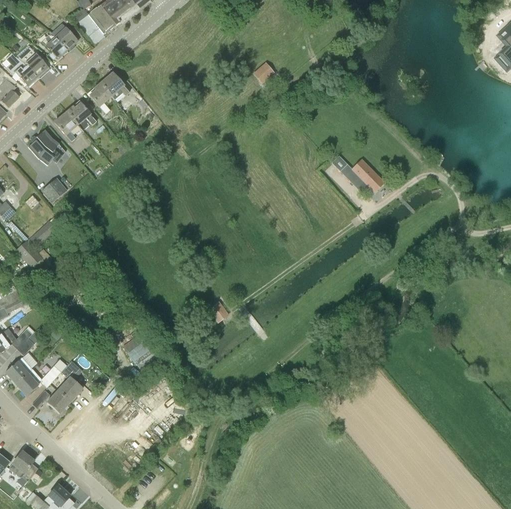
[(106,0),(89,13),(89,14),(104,33),(120,20),(118,17),(137,3),(140,6),(147,0),(106,0)]
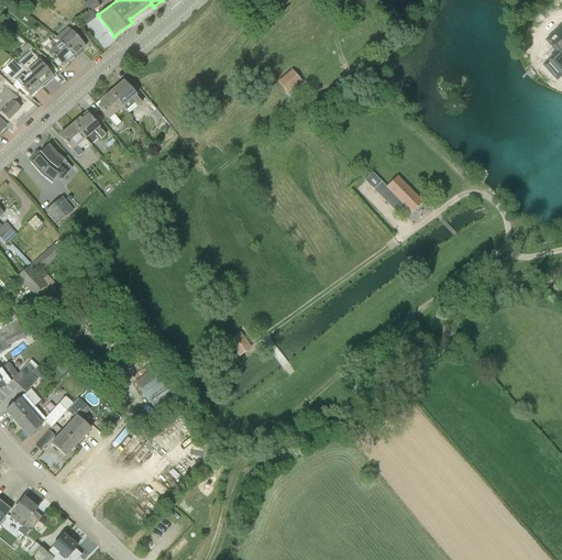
[(87,23),(98,14),(92,8),(81,17),(87,23)]
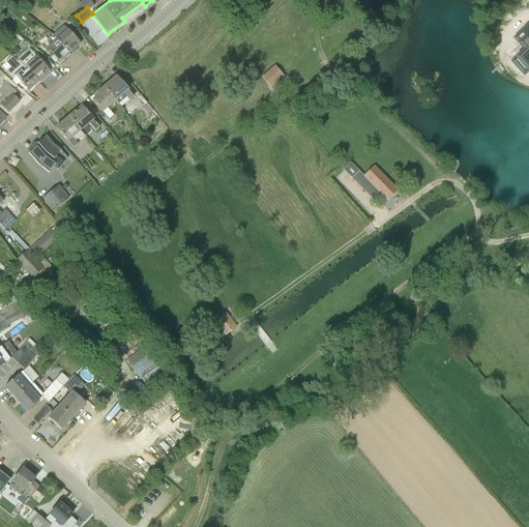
[(93,15),(84,20),(88,28),(97,23),(93,15)]
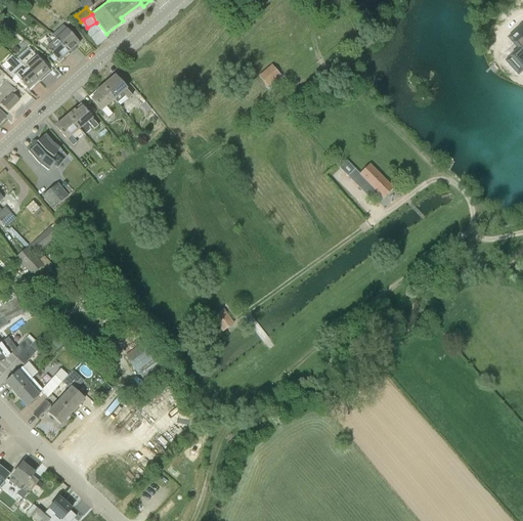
[(80,40),(69,27),(64,23),(53,32),(70,50),(80,40)]
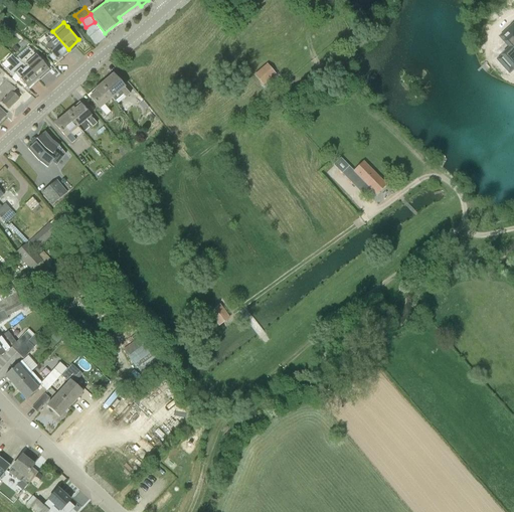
[(58,58),(68,49),(52,31),(42,41),(58,58)]
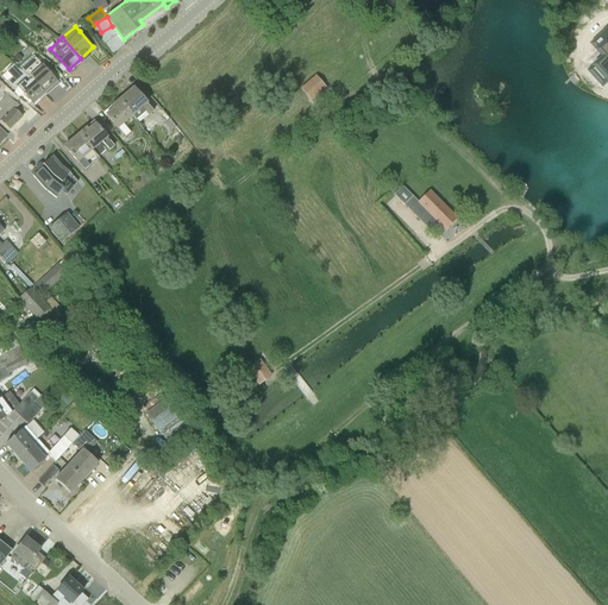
[(23,67),(22,67),(31,74),(46,90),(48,89),(52,83),(58,79),(43,63),(43,62),(36,55),(23,67)]
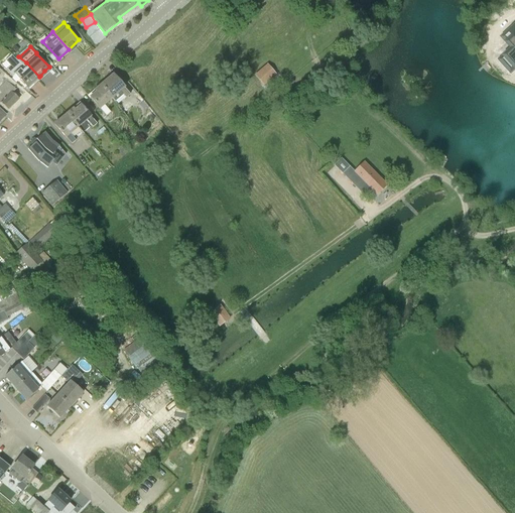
[(13,50),(6,57),(7,58),(11,63),(7,67),(7,68),(13,75),(16,73),(28,86),(33,82),(37,78),(39,77),(26,62),(18,56),(17,54),(13,50)]
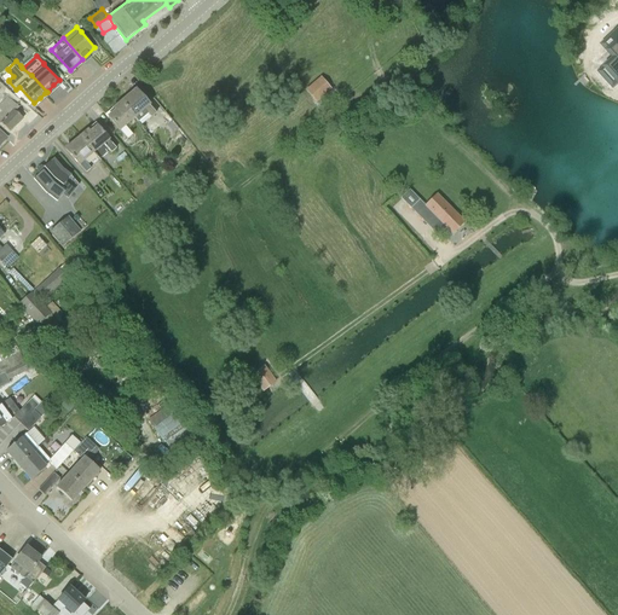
[(322,75),(307,87),(317,98),(331,86),(322,75)]
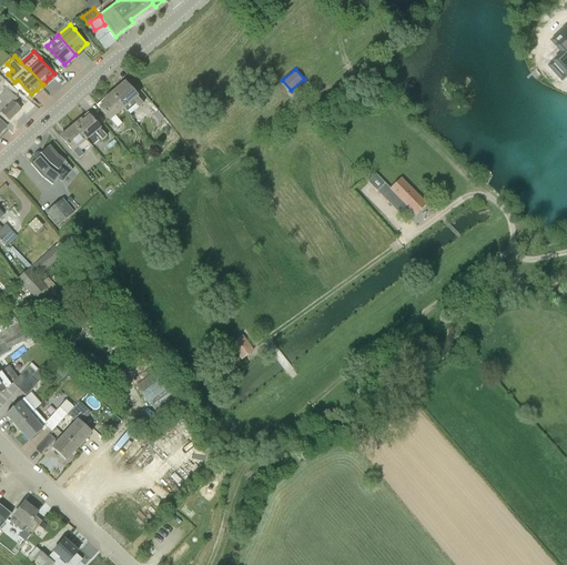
[(119,84),(112,91),(124,106),(133,98),(137,101),(140,106),(144,102),(138,94),(127,81),(125,79),(119,84)]
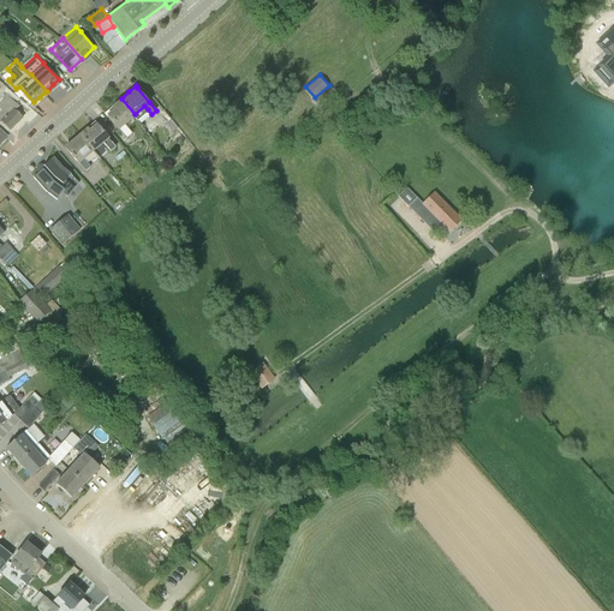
[(0,103),(4,107),(0,111),(0,117),(0,118),(11,127),(24,114),(15,106),(18,102),(9,93),(0,101),(0,103)]
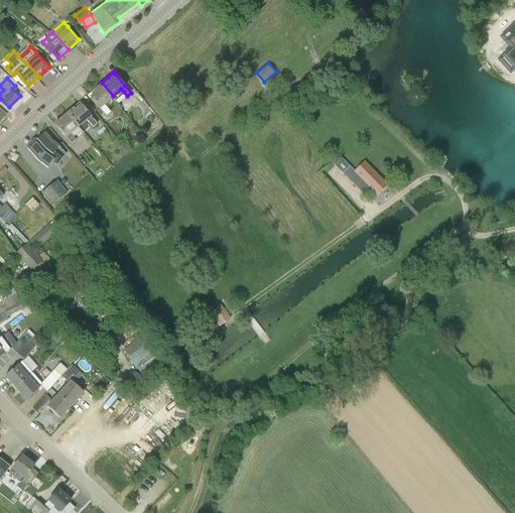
[(116,100),(113,96),(102,83),(95,88),(97,90),(91,95),(107,114),(111,110),(105,103),(112,96),(116,100)]
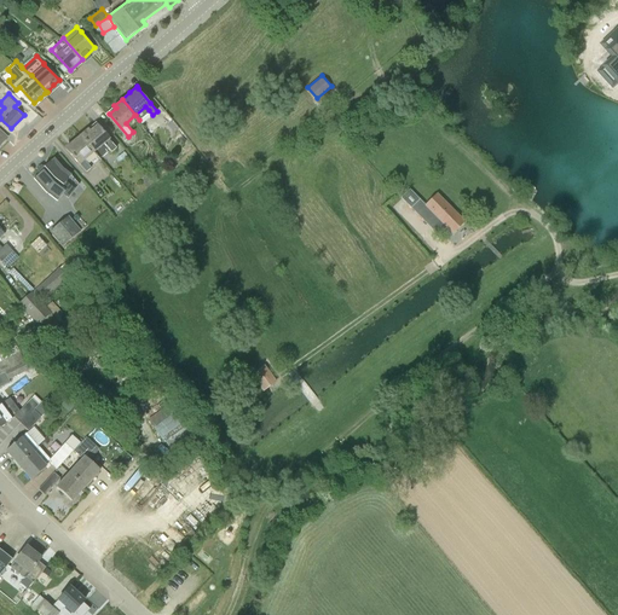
[(113,150),(117,146),(98,123),(91,129),(88,127),(81,133),(94,149),(104,140),(113,150)]
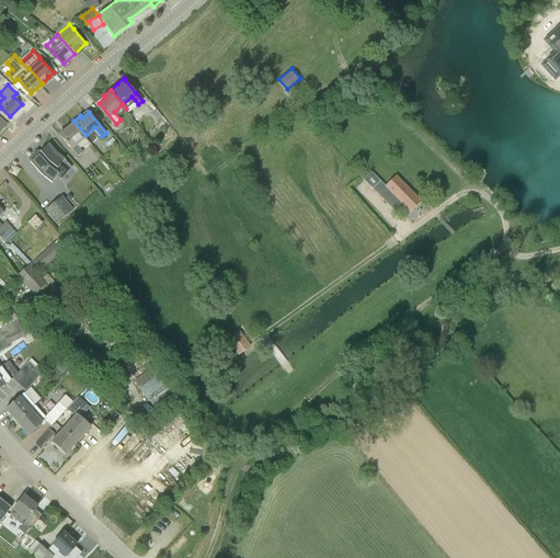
[(60,132),(60,133),(79,155),(84,151),(77,143),(86,135),(73,121),(67,127),(60,132)]
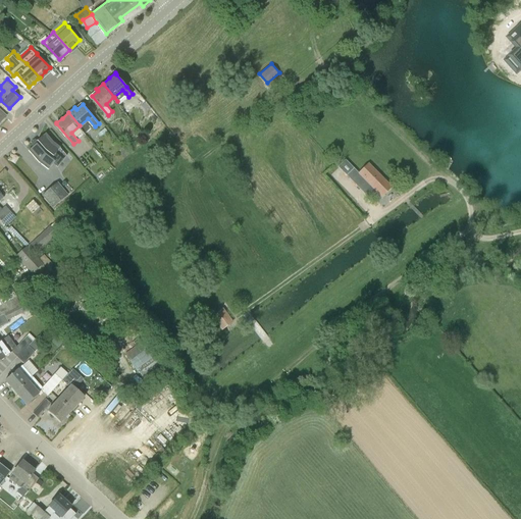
[(37,145),(35,144),(29,148),(39,160),(49,168),(55,160),(50,156),(52,153),(54,154),(61,146),(54,140),(46,132),(38,139),(39,142),(37,145)]
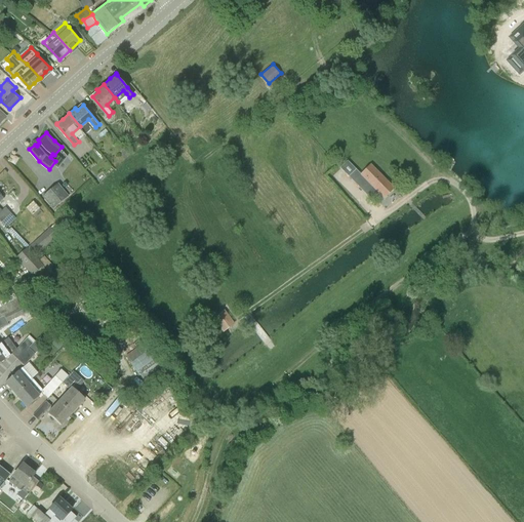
[(357,167),(350,159),(341,167),(350,175),(357,167)]
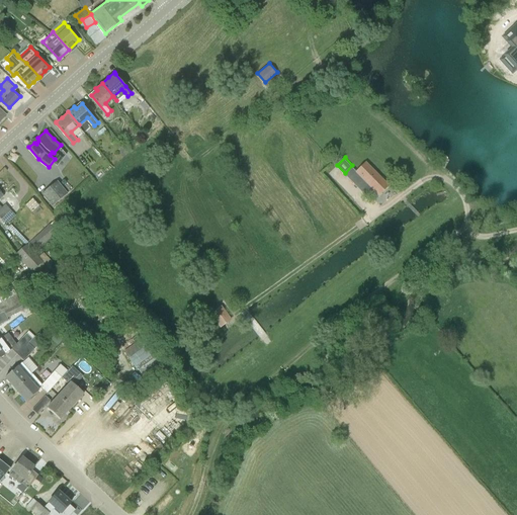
[(357,170),(379,192),(389,183),(366,161),(357,170)]
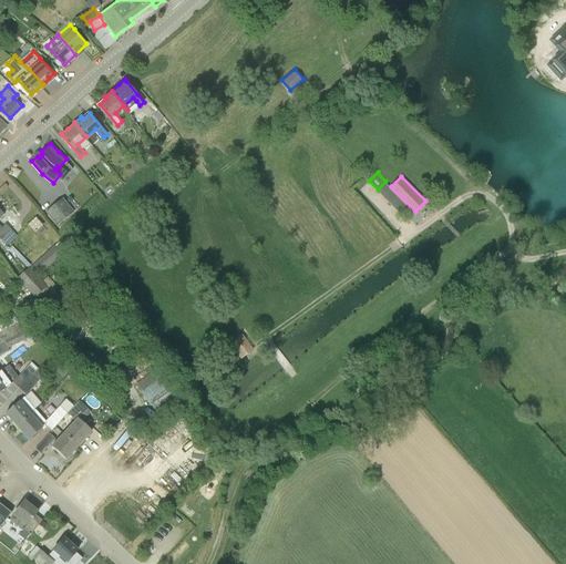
[(74,211),(71,205),(63,196),(47,209),(58,224),(74,211)]
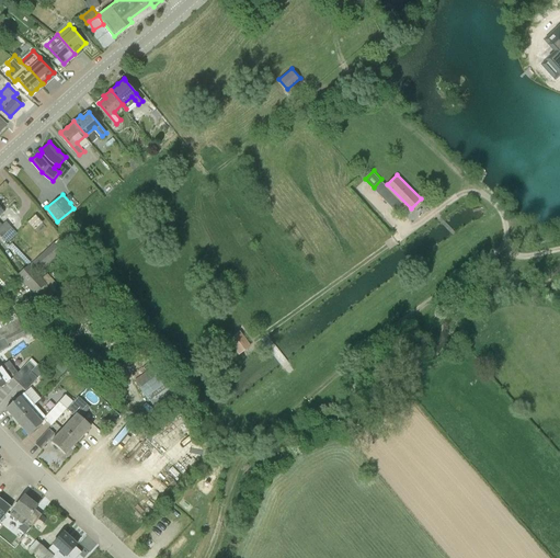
[(0,214),(6,209),(1,206),(0,204),(0,231),(2,235),(7,239),(16,229),(7,219),(2,223),(0,219),(0,214)]
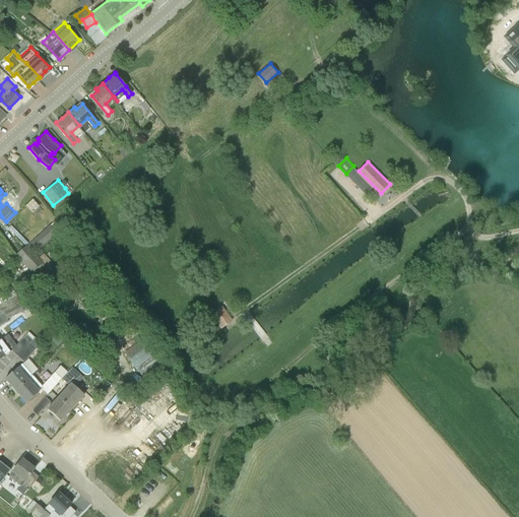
[(65,225),(58,217),(56,218),(51,222),(56,229),(59,232),(61,229),(65,225)]
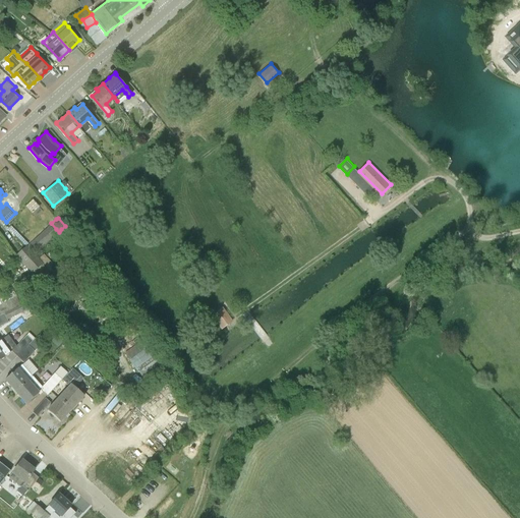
[(45,251),(39,256),(34,251),(56,231),(50,224),(27,244),(17,253),(38,276),(43,270),(47,275),(51,271),(47,267),(53,261),(45,251)]
